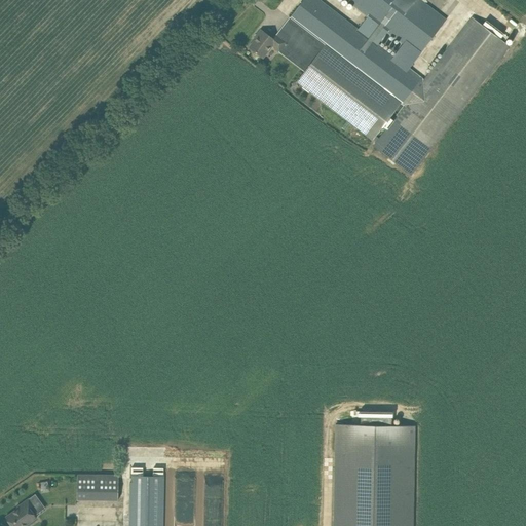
[(358,30),(320,0),(303,0),(277,33),(287,40),(279,50),(278,51),(304,71),(297,82),(413,173),(511,46),(473,17),(423,80),(378,45),(358,30)]
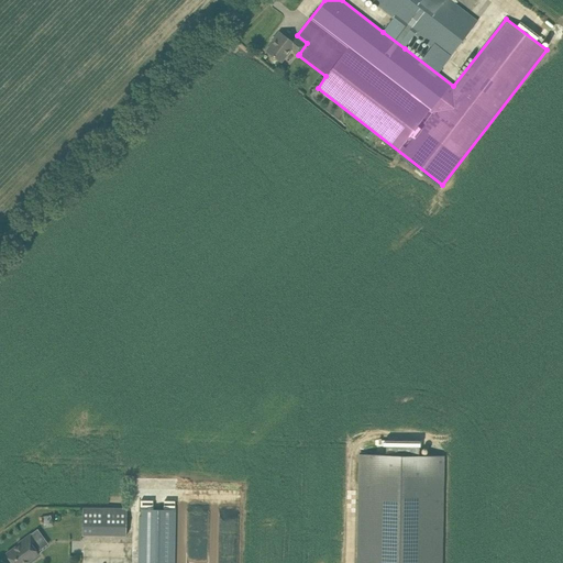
[(477,21),(450,0),(371,0),(394,18),(416,34),(448,59),(477,21)]
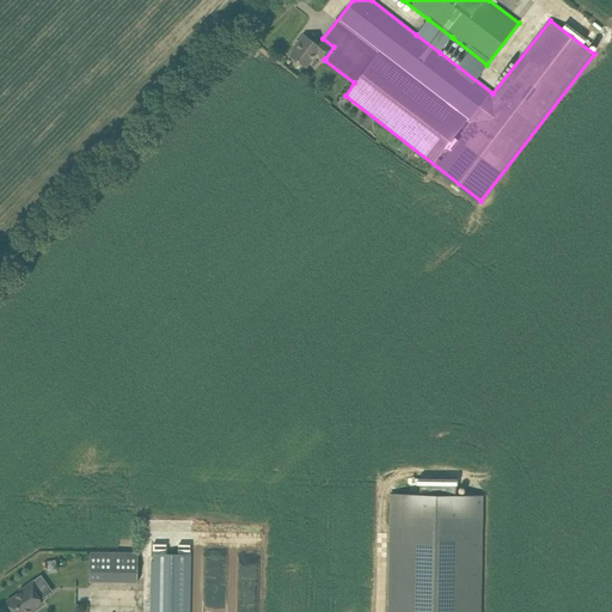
[(428,19),(416,35),(440,53),(452,37),(428,19)]
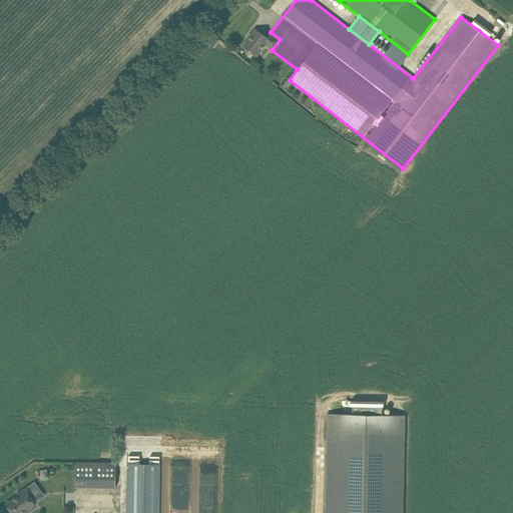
[(271,32),(267,38),(254,29),(249,35),(250,36),(242,46),(255,56),(265,44),(273,49),(280,39),(271,32)]
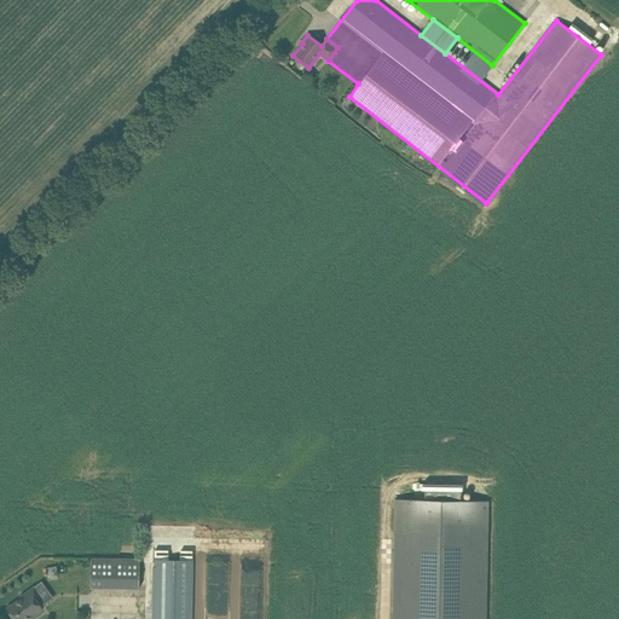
[(485,618),(486,501),(462,501),(462,491),(443,491),(424,490),(424,499),(395,499),(393,618),(485,618)]
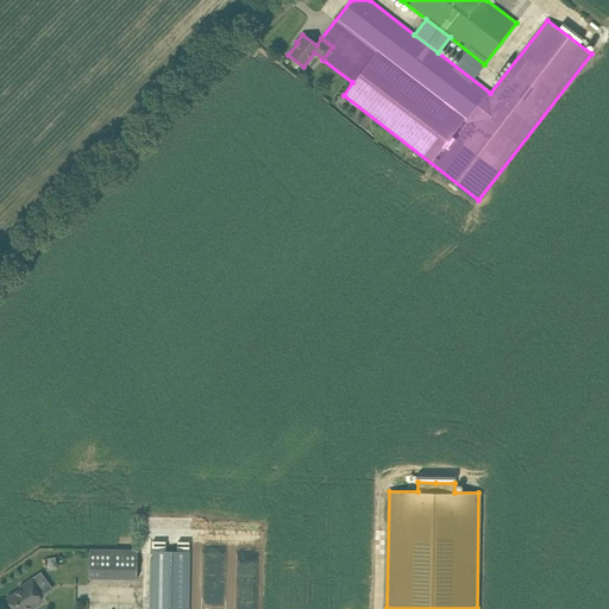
[(89,579),(102,579),(102,548),(89,548),(89,579)]
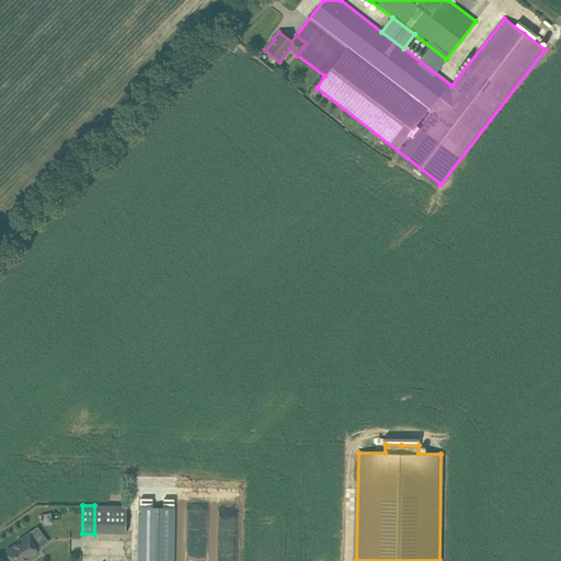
[(173,560),(174,508),(141,507),(139,560),(173,560)]
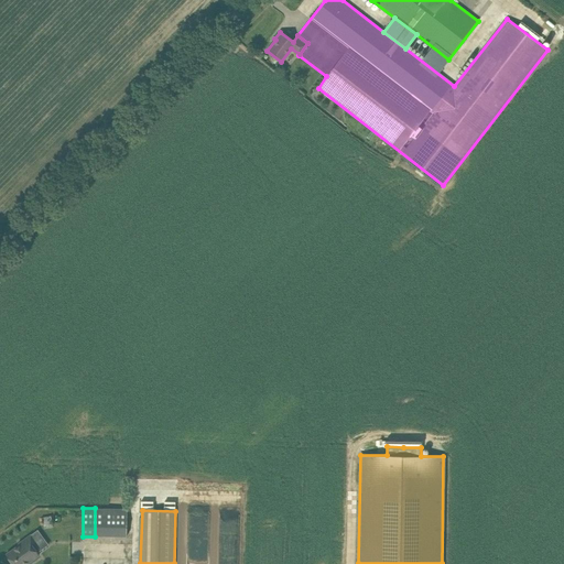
[(14,545),(17,548),(6,554),(12,563),(26,563),(40,555),(32,544),(36,541),(31,533),(14,545)]
